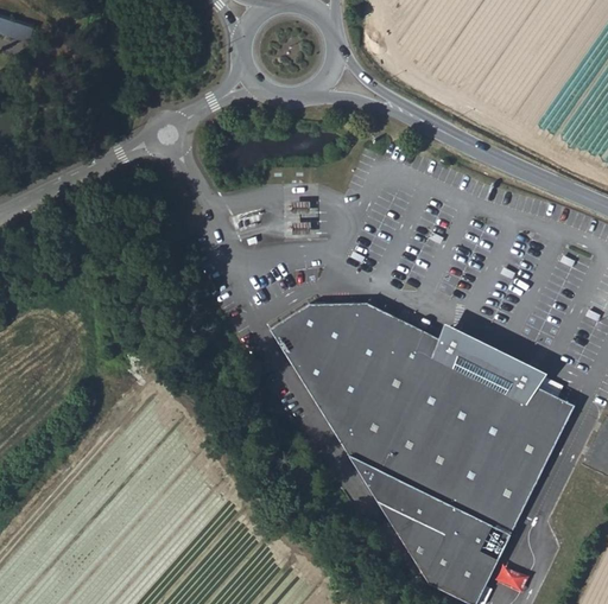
[(0,33),(26,44),(31,27),(0,16),(0,33)]
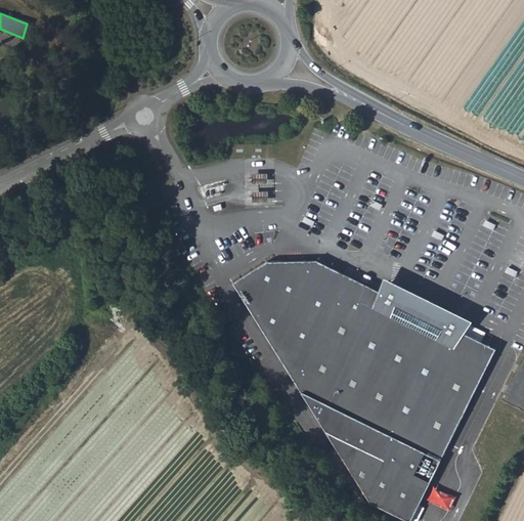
[(266,265),(232,287),(369,505),(401,520),(411,520),(495,351),(460,334),(463,328),(448,318),(448,320),(424,307),(399,296),(400,295),(384,290),(382,296),(315,263),(266,265)]
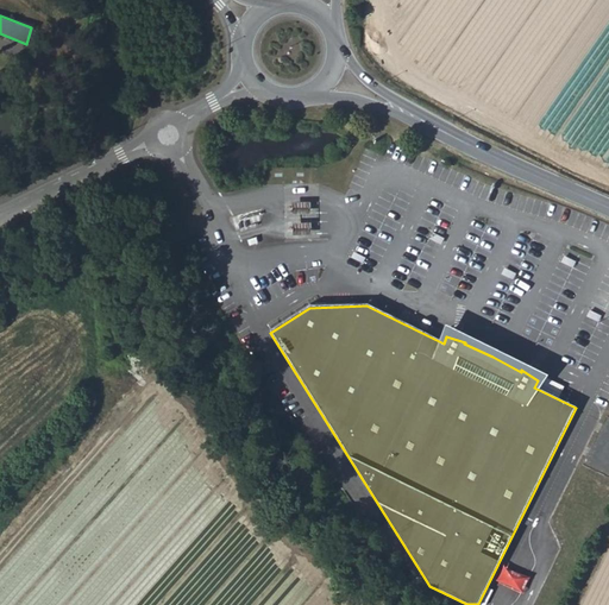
[(608,420),(588,468),(608,478),(608,420)]
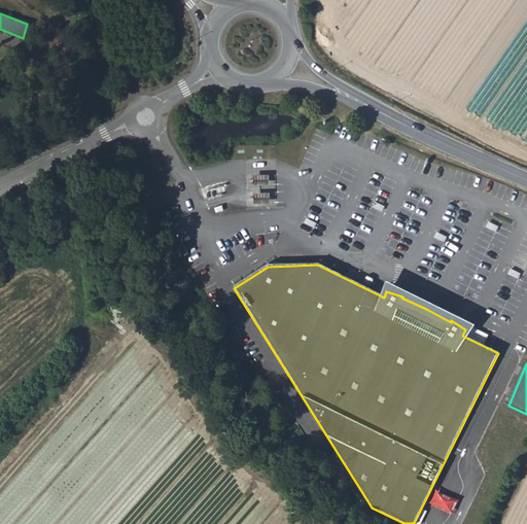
[(433,508),(457,515),(462,500),(438,492),(433,508)]
